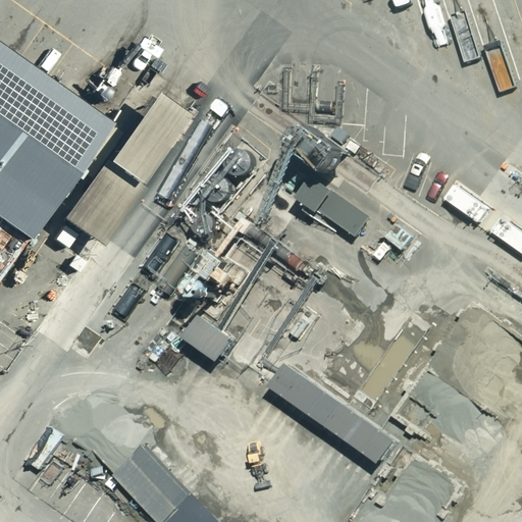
[(0,217),(35,243),(116,128),(0,46),(0,217)]
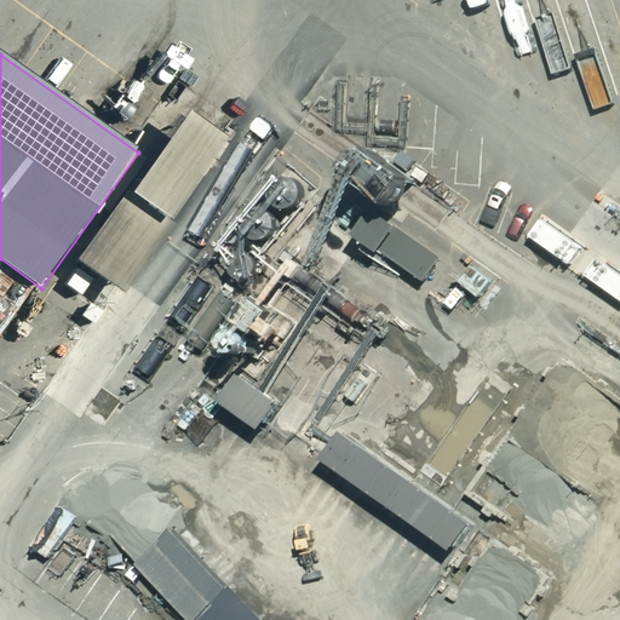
[(76,263),(127,298),(177,228),(172,224),(230,142),(191,115),(133,197),(126,193),(76,263)]
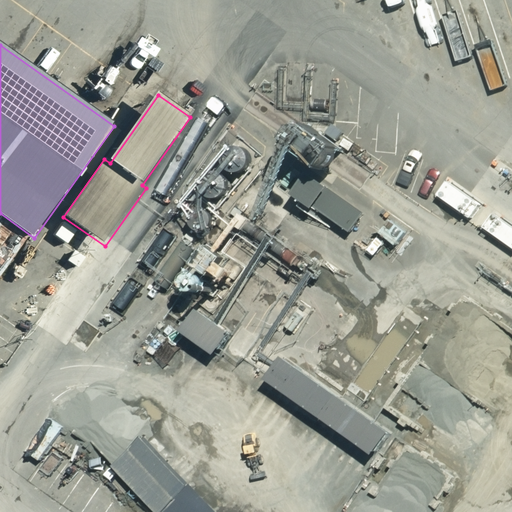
[(346,154),(310,130),(294,154),(330,178),(346,154)]
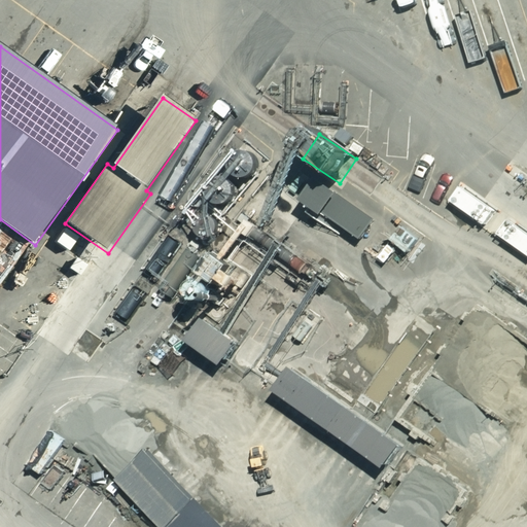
[(386,212),(343,183),(322,215),(365,243),(386,212)]
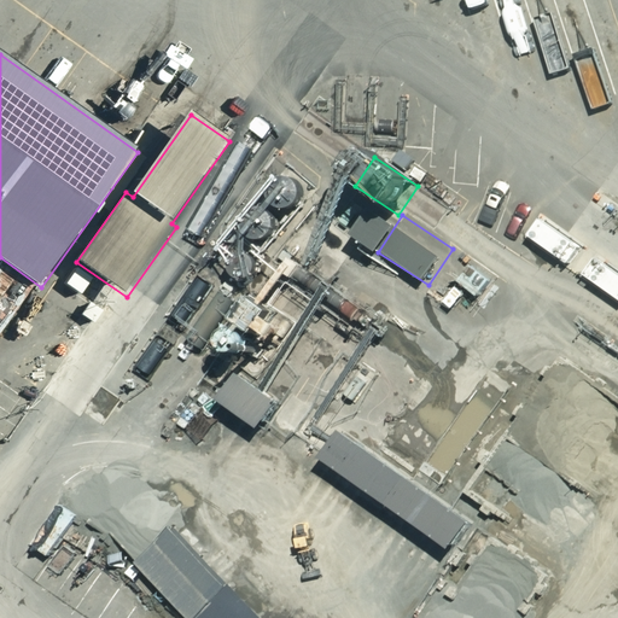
[(283,409),(250,383),(228,410),(261,436),(283,409)]
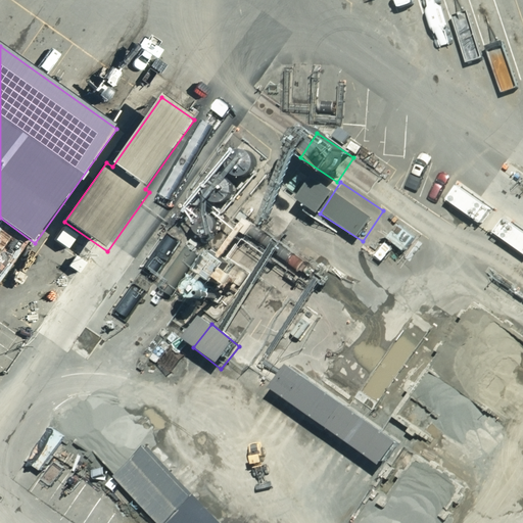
[(403,448),(296,373),(280,395),(388,471),(403,448)]
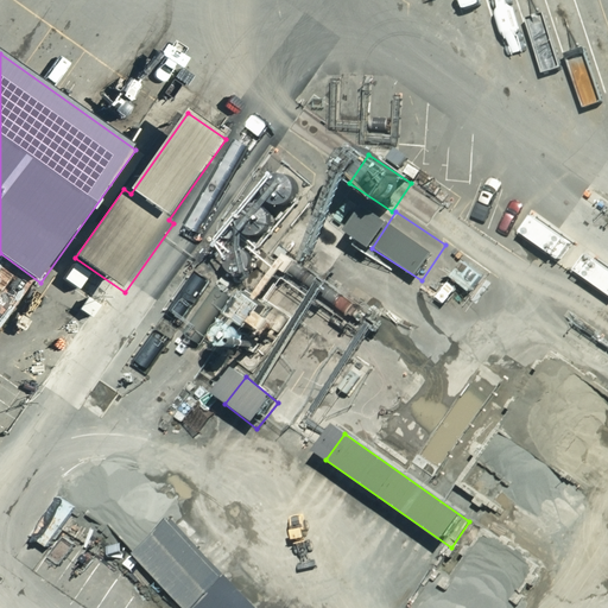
[(257,607),(177,524),(139,559),(185,607),(257,607)]
